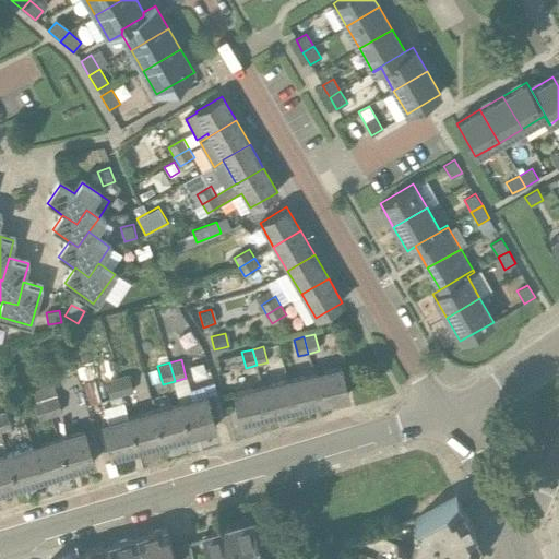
[(314,373),(321,402),(348,395),(341,367),(314,373)]
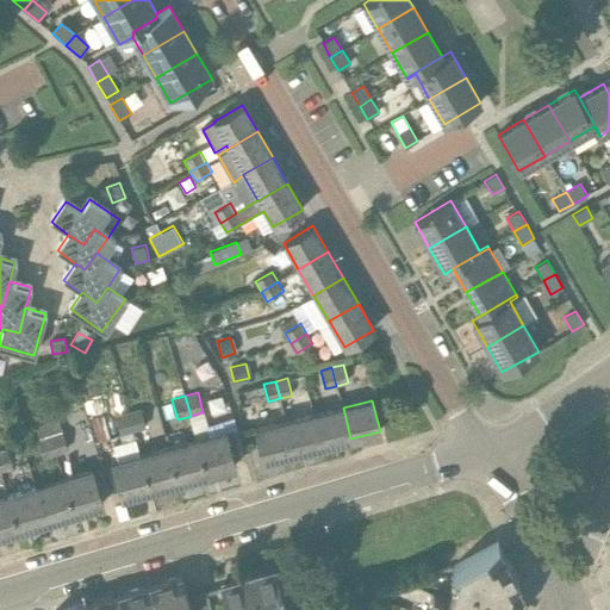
[(322,446),(350,439),(343,408),(313,415),(322,446)]
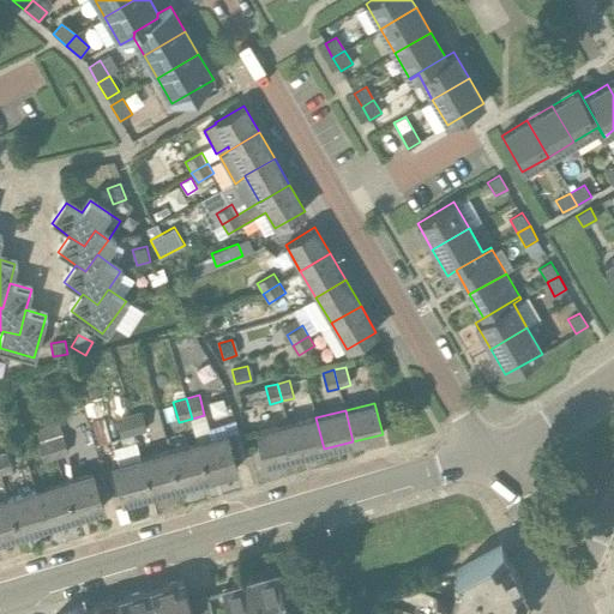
[(130,415),(134,434),(148,431),(142,411),(130,415)]
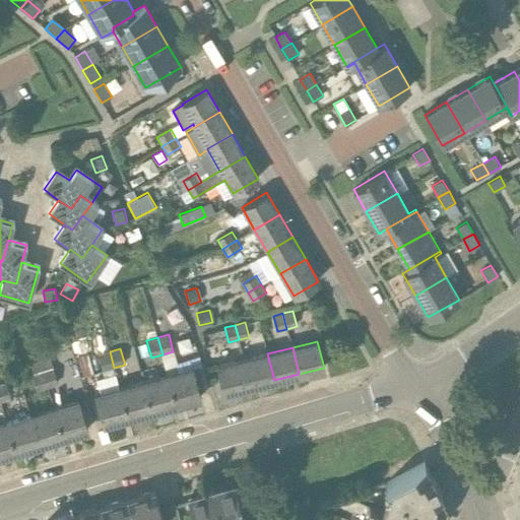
[(99,353),(104,371),(114,368),(110,351),(99,353)]
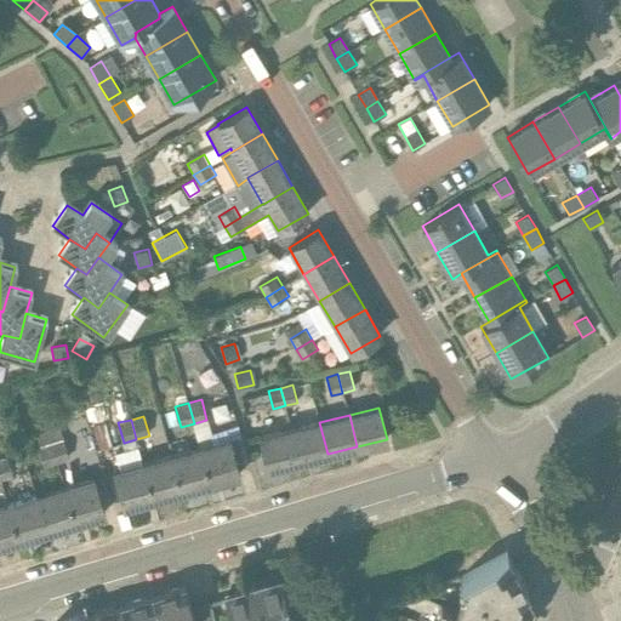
[(104,421),(92,425),(101,450),(113,446),(104,421)]
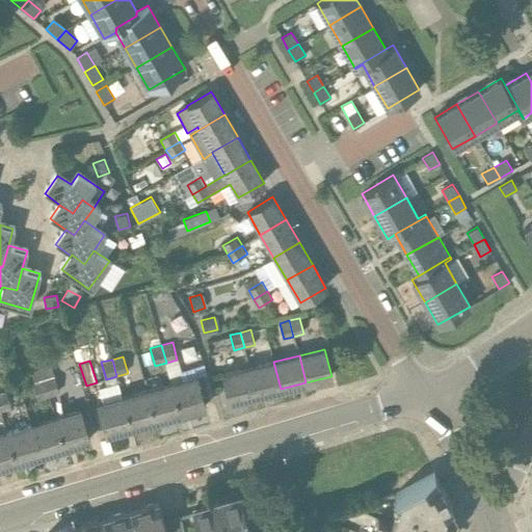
[(273,362),(248,368),(255,395),(281,389),(273,362)]
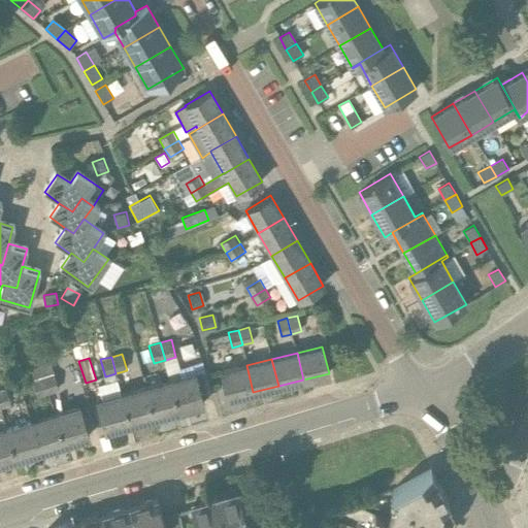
[(40,365),(48,393),(59,390),(51,362),(40,365)]
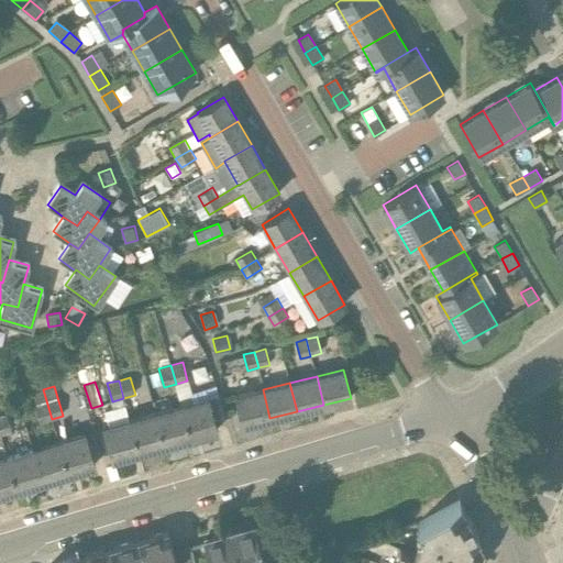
[(40,423),(52,419),(43,389),(33,393),(36,405),(35,405),(40,423)]
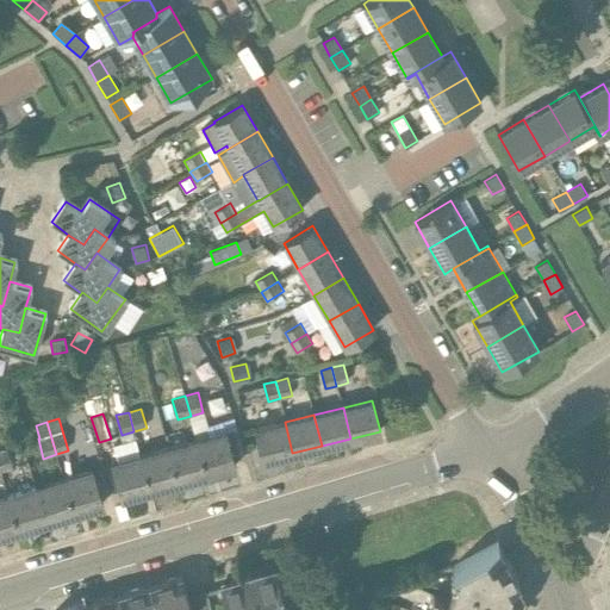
[(262,460),(292,453),(285,422),(255,429),(262,460)]
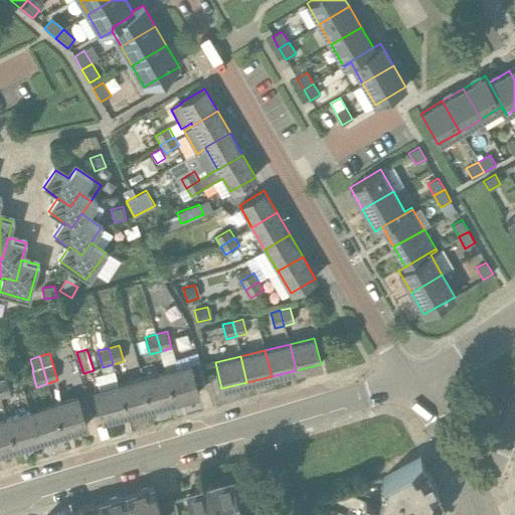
[(166,369),(174,401),(198,394),(189,362),(166,369)]
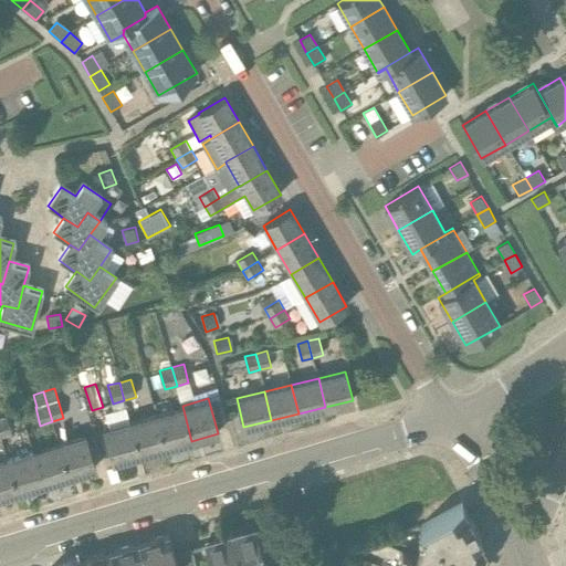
[(165,448),(191,441),(182,406),(156,412),(165,448)]
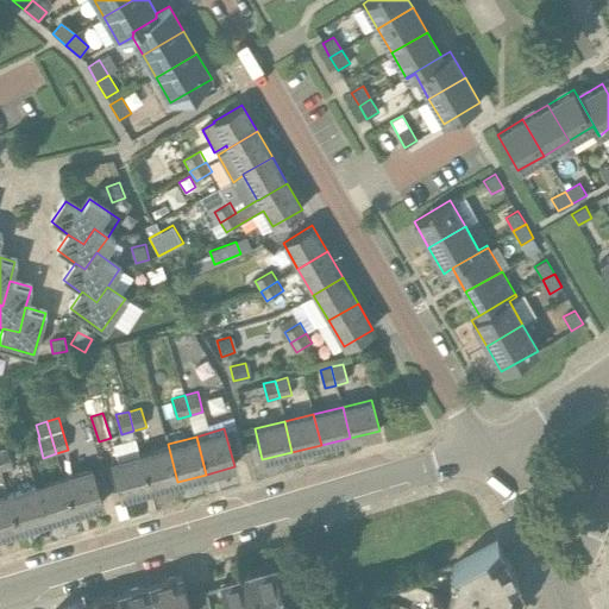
[(150,490),(177,482),(168,444),(140,452),(150,490)]
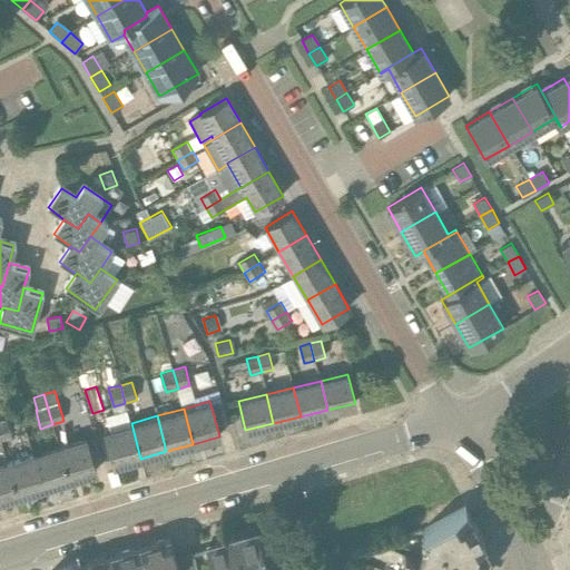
[(0,421),(0,440),(13,435),(9,419),(0,421)]
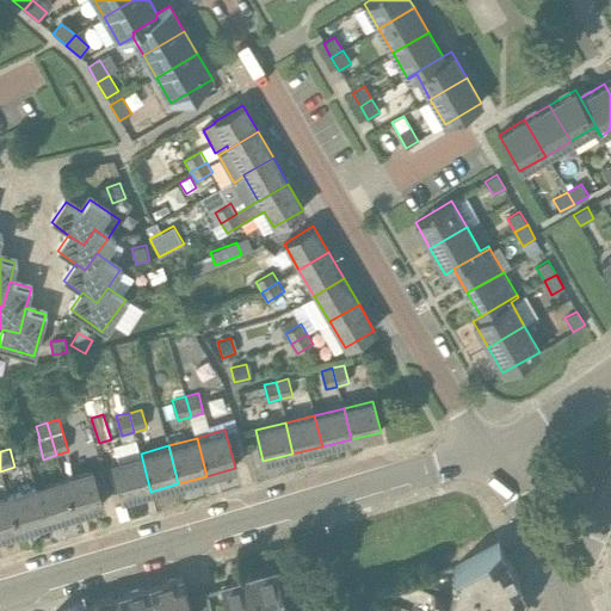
[(141,454),(111,462),(122,500),(150,492),(141,454)]
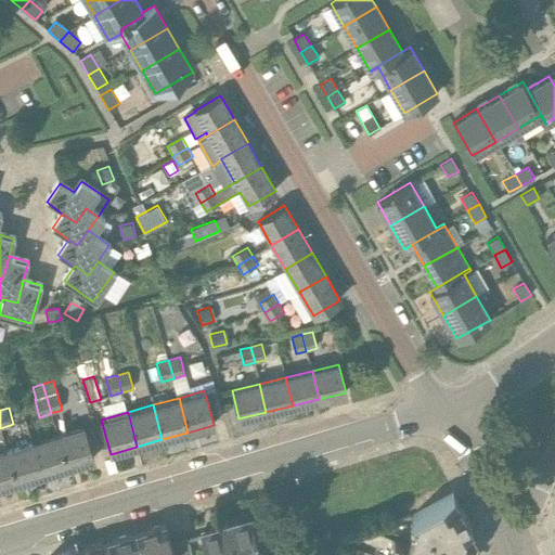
[(57,433),(68,467),(93,459),(82,425),(57,433)]
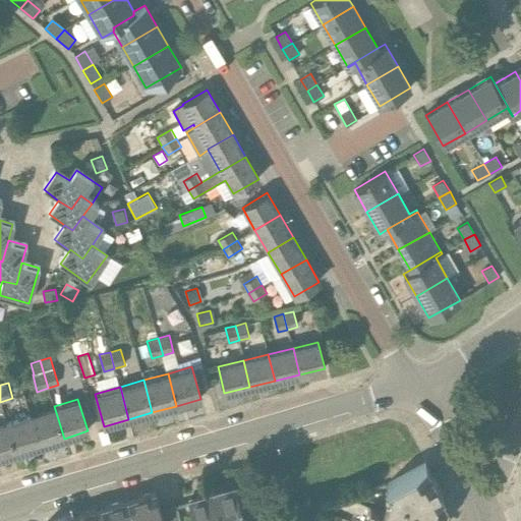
[(40,446),(64,439),(54,406),(30,414),(40,446)]
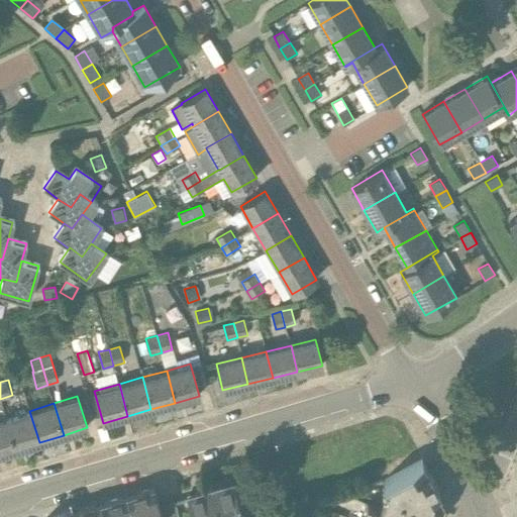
[(15,450),(39,442),(29,411),(5,418),(15,450)]
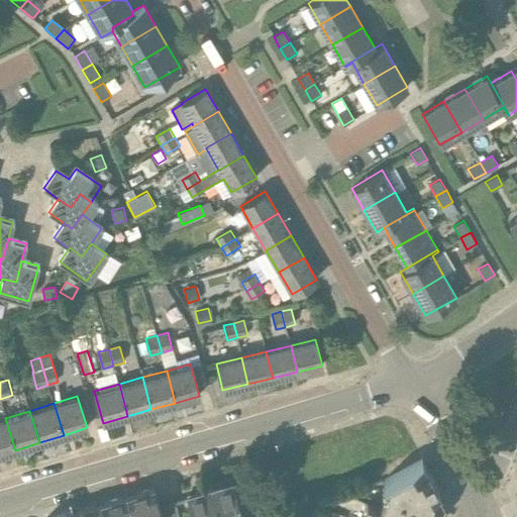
[(0,454),(15,450),(5,418),(0,419),(0,454)]
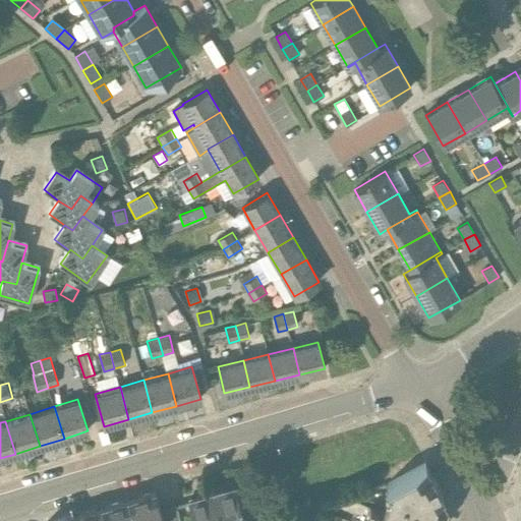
[(382,511),(403,520),(439,520),(447,502),(425,464),(388,484),(390,491),(382,511)]
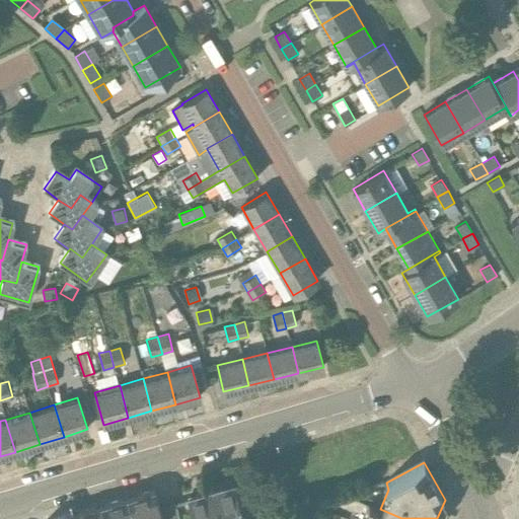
[(244,518),(234,485),(226,488),(225,485),(210,490),(218,518),(244,518)]
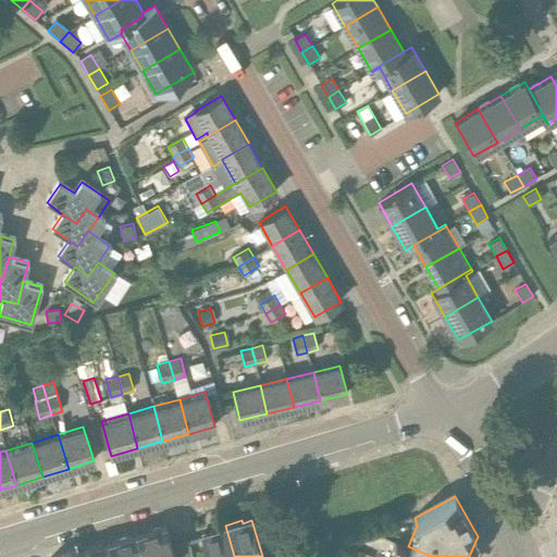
[(175,556),(172,544),(166,525),(137,534),(144,556),(175,556)]
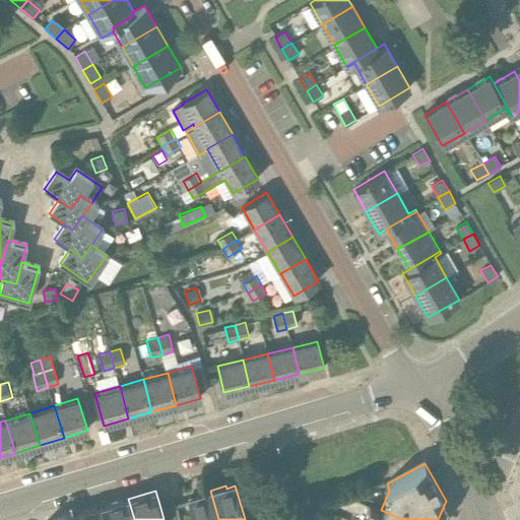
[(218,519),(210,491),(196,495),(197,498),(188,500),(194,519),(218,519)]
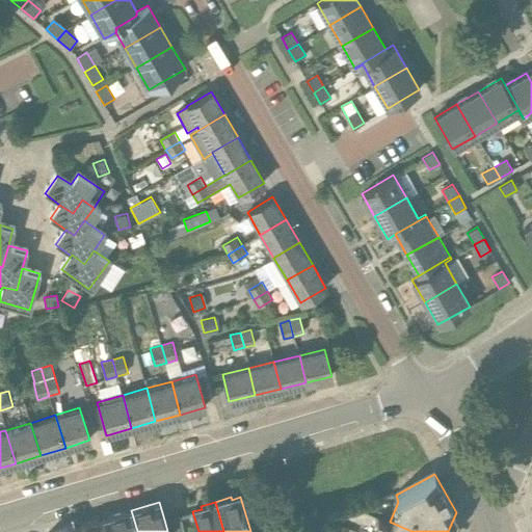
[(137,531),(131,510),(103,519),(106,531),(137,531)]
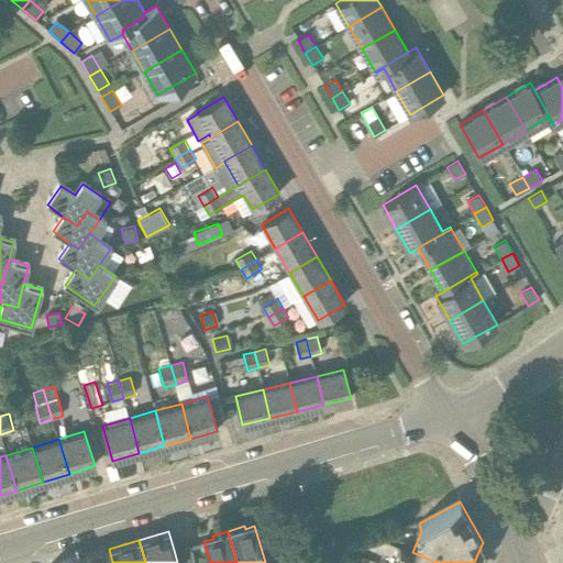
[(177,562),(194,562),(189,545),(174,550),(177,562)]
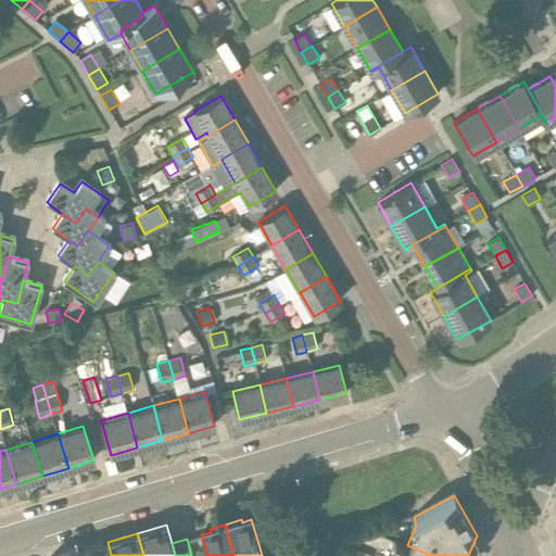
[(430,555),(407,545),(395,540),(388,555),(430,555)]
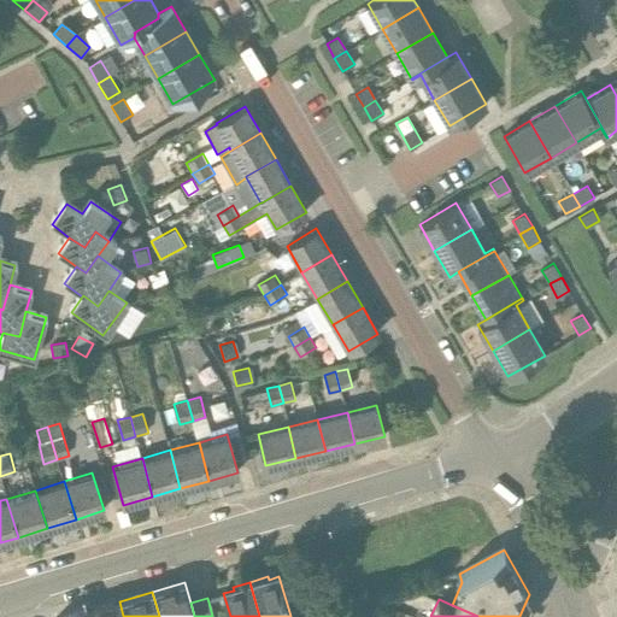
[(123,616),(119,601),(87,611),(88,616),(123,616)]
